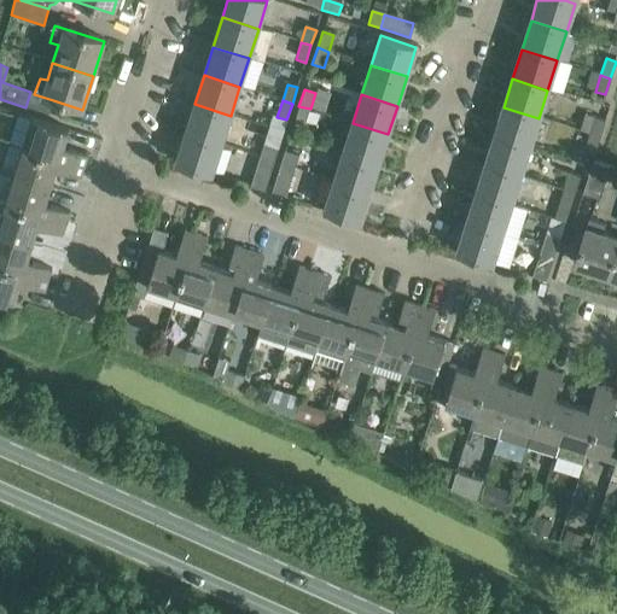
[(221,145),(231,116),(195,104),(185,134),(221,145)]
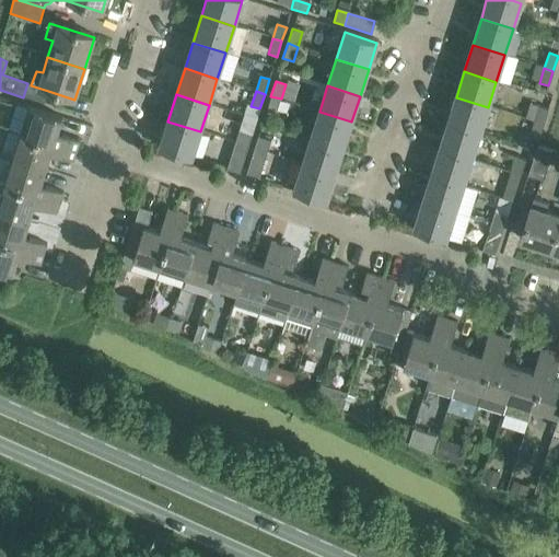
[(276,114),(281,99),(270,96),(266,111),(276,114)]
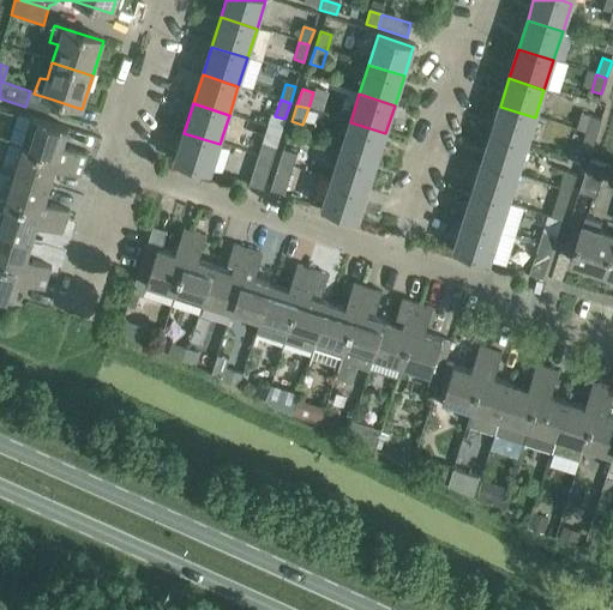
[(526,146),(535,118),(500,107),(491,136),(526,146)]
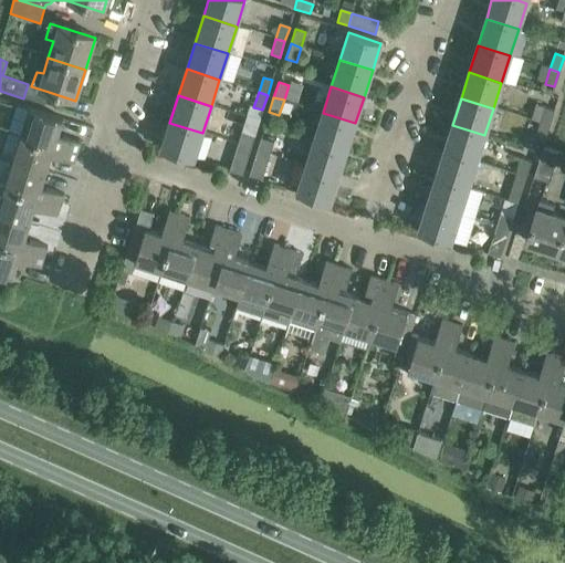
[(554,112),(544,108),(535,106),(531,121),(539,124),(550,127),(554,112)]
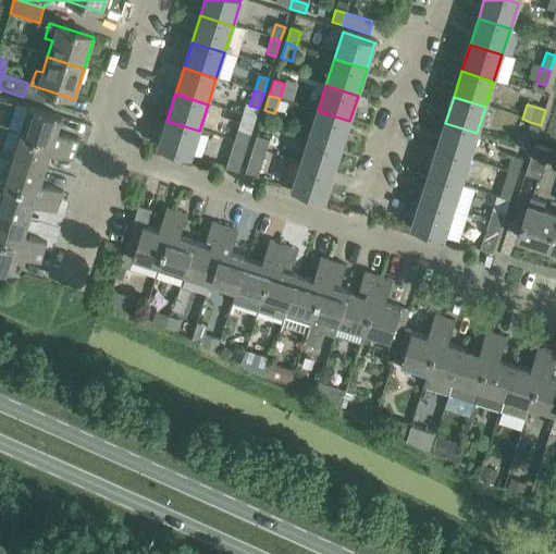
[(56,134),(61,119),(28,108),(22,128),(21,134),(75,151),(78,142),(56,134)]
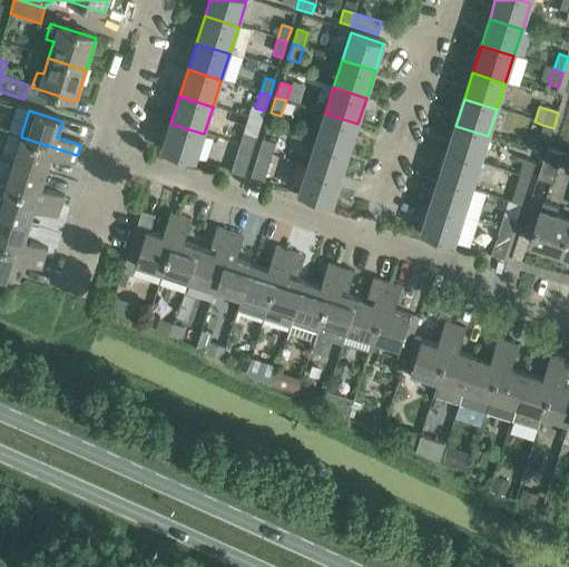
[(350,150),(357,124),(325,114),(316,140),(350,150)]
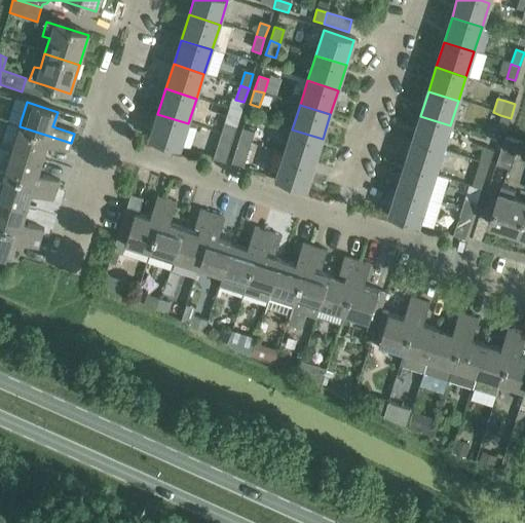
[(180,149),(188,123),(157,114),(150,140),(180,149)]
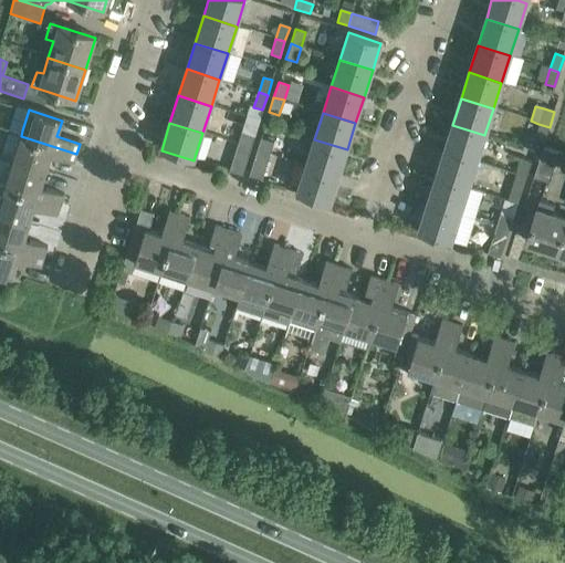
[(545,142),(550,127),(539,124),(534,138),(545,142)]
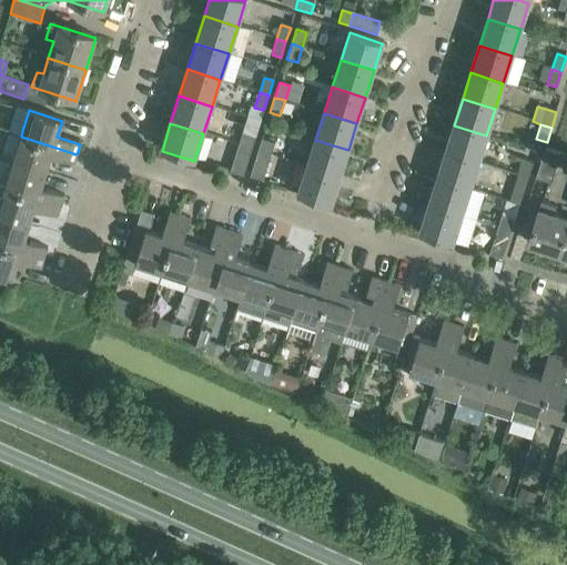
[(478,162),(486,135),(454,125),(445,152),(478,162)]
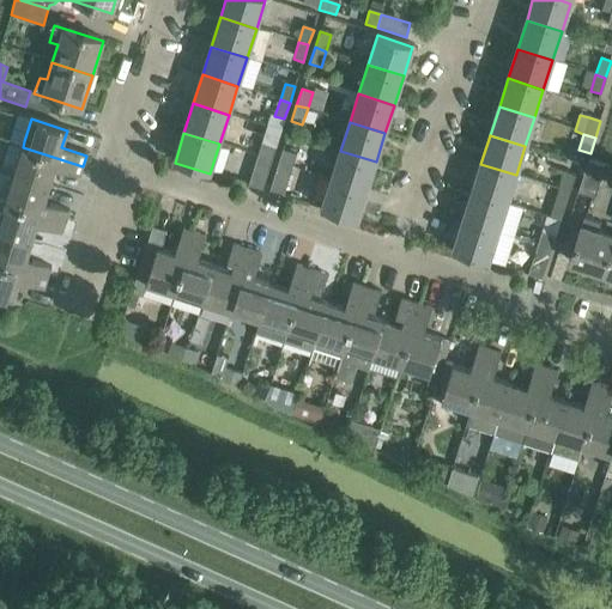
[(271,160),(276,148),(261,144),(256,156),(271,160)]
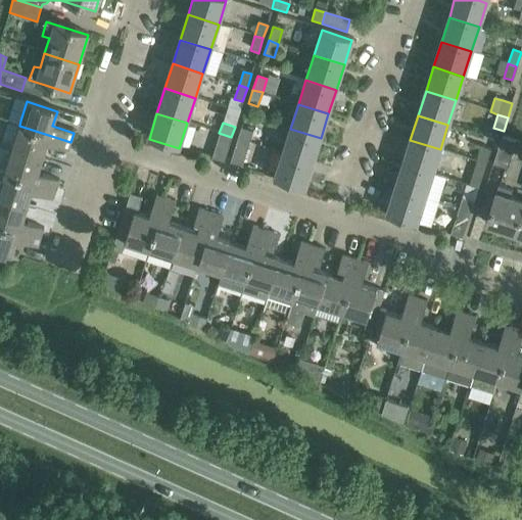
[(67,152),(70,142),(19,126),(11,149),(42,158),(46,145),(67,152)]
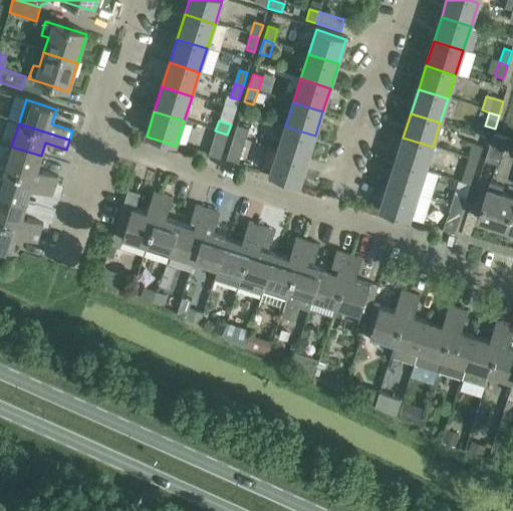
[(233,136),(245,140),(248,131),(236,126),(233,136)]
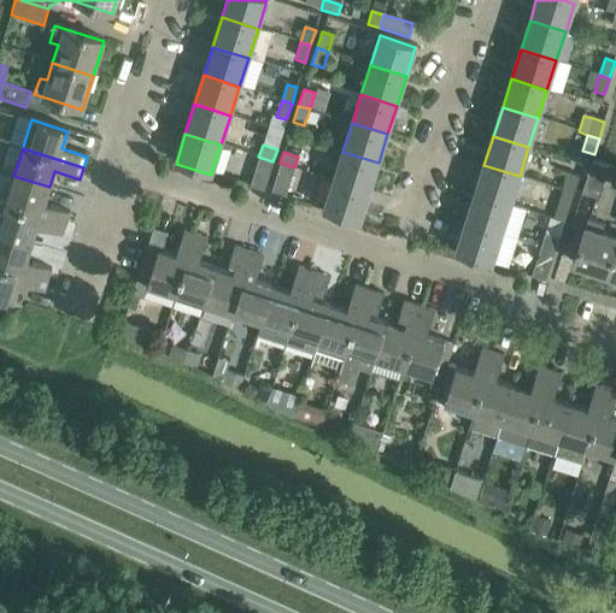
[(369,192),(379,163),(342,152),(333,181),(369,192)]
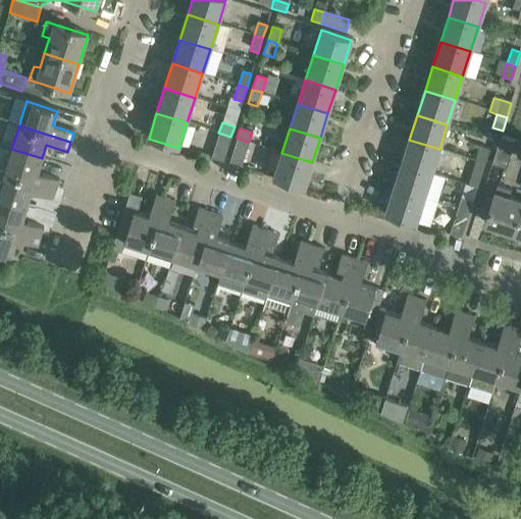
[(222,162),(230,137),(218,133),(210,158),(222,162)]
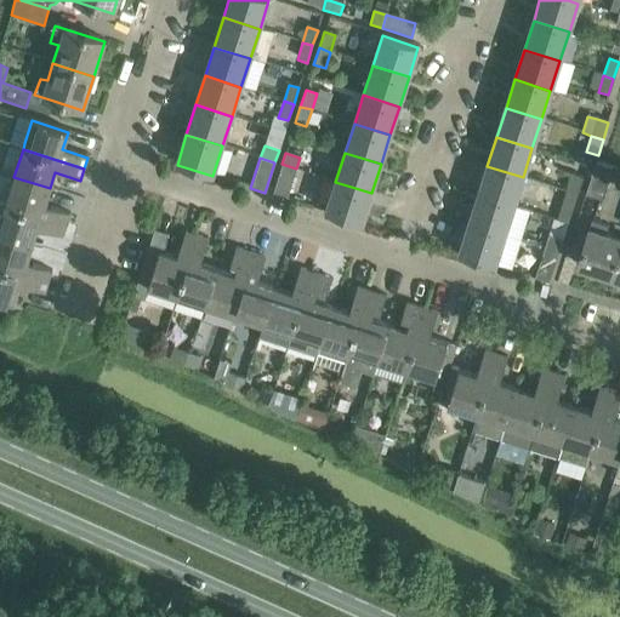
[(285,199),(296,169),(282,164),(272,195),(285,199)]
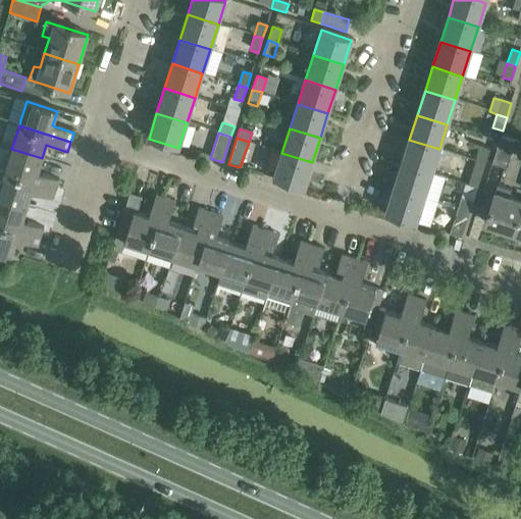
[(506,169),(514,142),(501,138),(492,164),(506,169)]
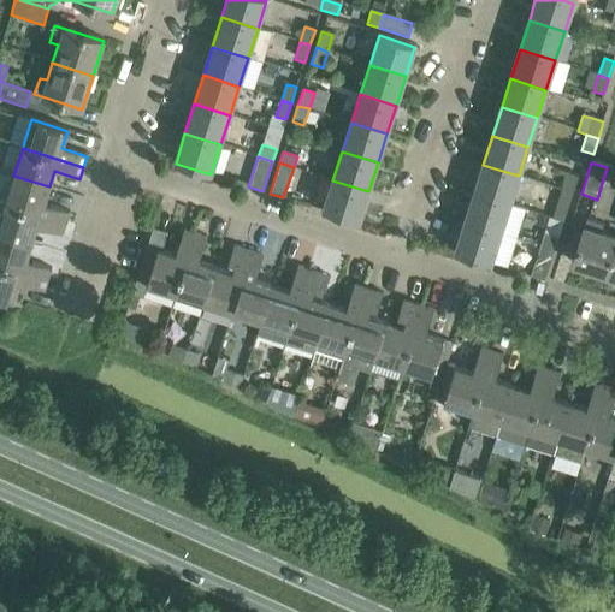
[(509,205),(519,176),(483,165),(474,194),(509,205)]
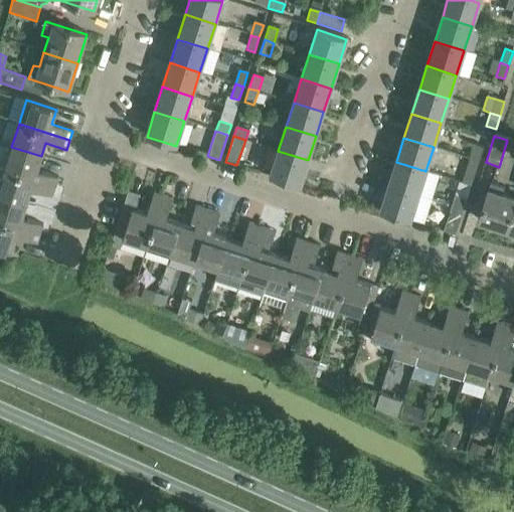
[(475,145),(470,159),(479,161),(483,148),(475,145)]
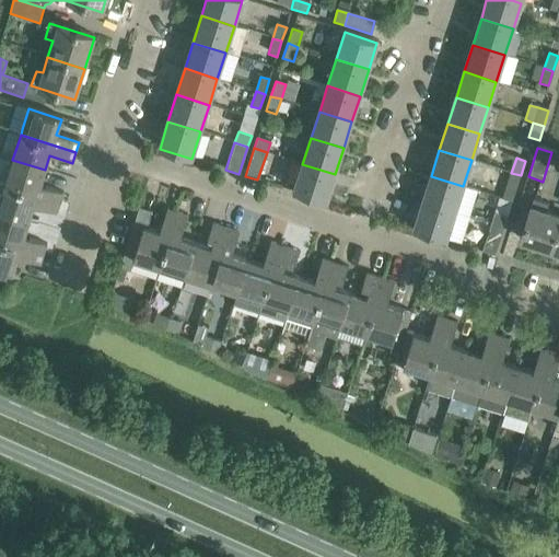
[(39,187),(45,170),(12,160),(3,186),(59,204),(62,194),(39,187)]
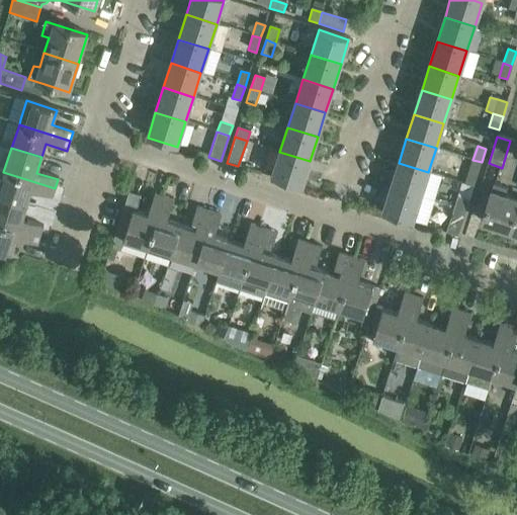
[(302,186),(310,161),(279,152),(271,177),(302,186)]
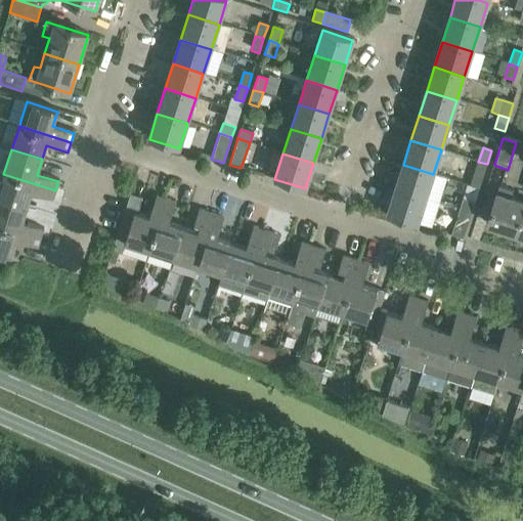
[(479,189),(487,164),(478,162),(470,186),(479,189)]
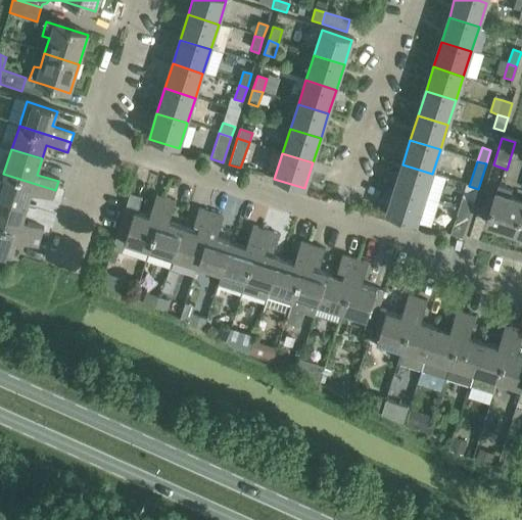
[(424,198),(432,174),(402,164),(394,189),(424,198)]
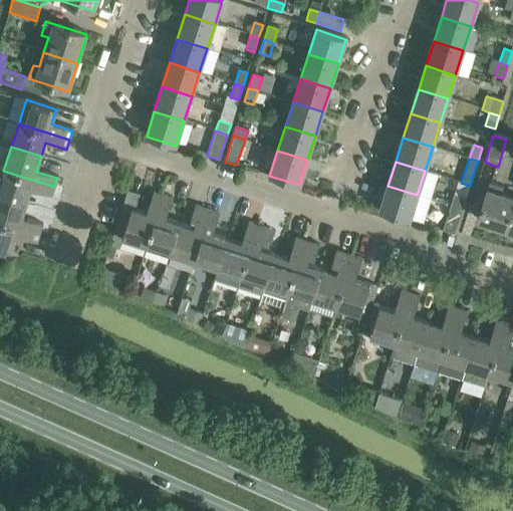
[(51,197),(54,187),(3,171),(0,170),(0,195),(26,204),(30,190),(51,197)]
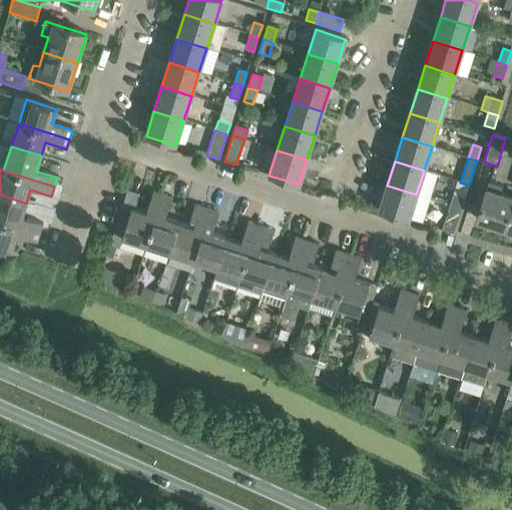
[(461,208),(469,185),(460,182),(457,181),(450,205),(461,208)]
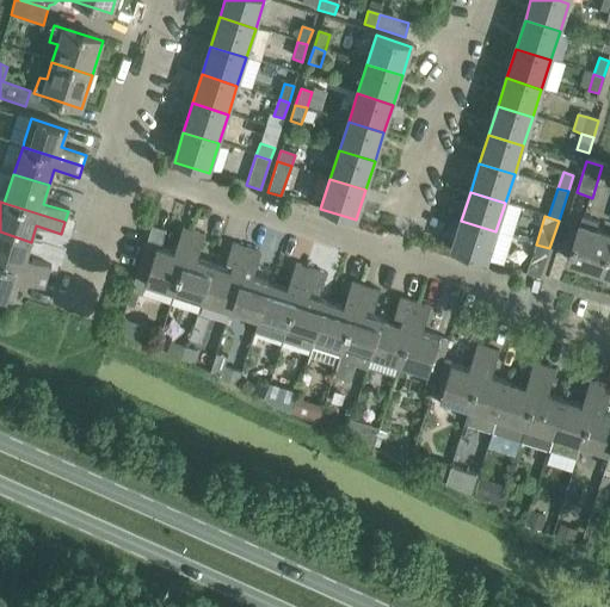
[(599,273),(609,240),(609,235),(595,230),(597,223),(581,218),(567,262),(599,273)]
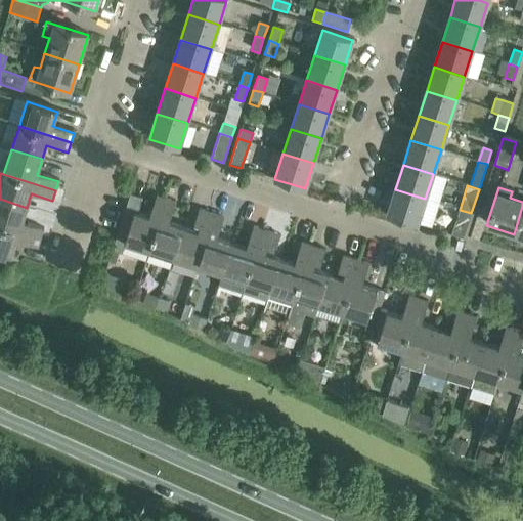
[(417,224),(425,199),(395,189),(387,215),(417,224)]
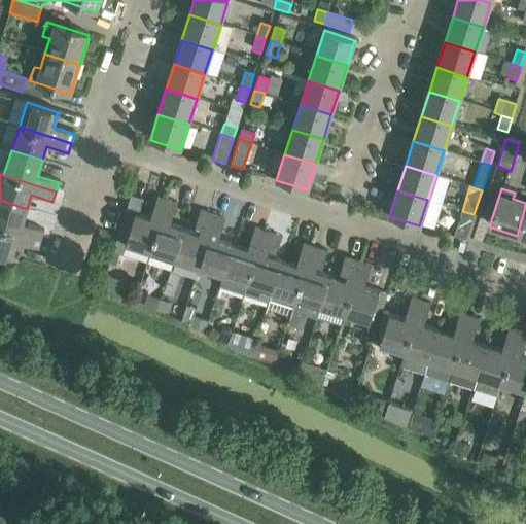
[(149,253),(167,201),(156,198),(150,219),(135,214),(134,218),(125,215),(112,252),(123,256),(126,245),(149,253)]
